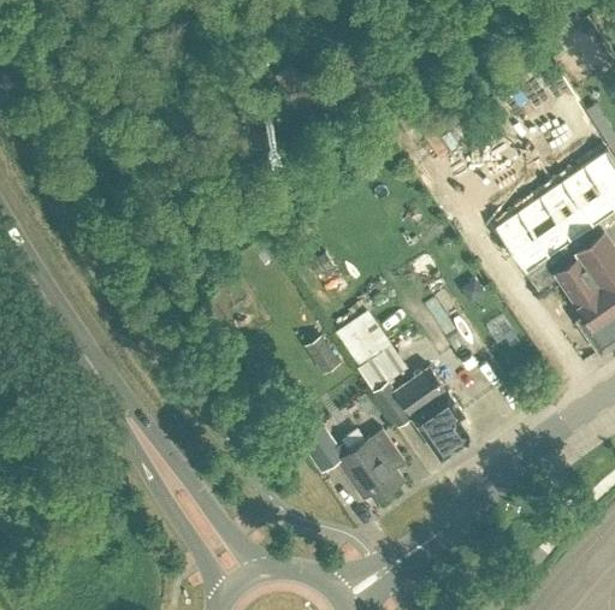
[(306,93),(291,69),(276,78),(291,102),(306,93)]
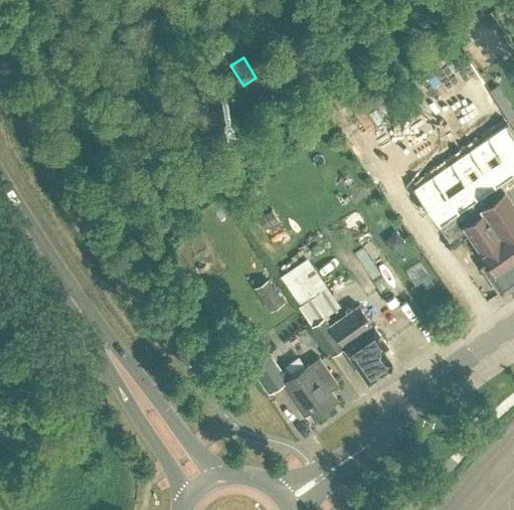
[(411,81),(384,102),(397,119),(423,100),(411,81)]
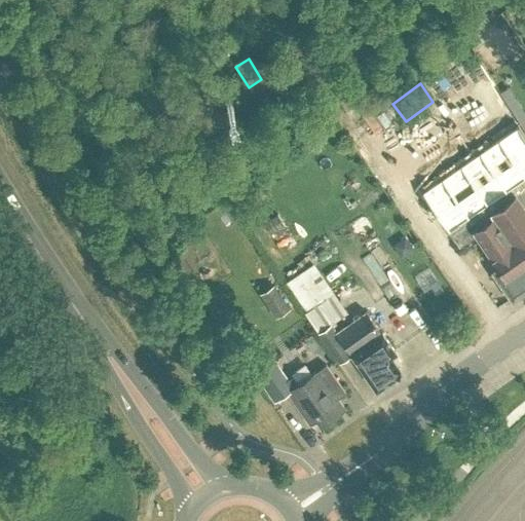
[(224,124),(201,91),(178,107),(200,141),(224,124)]
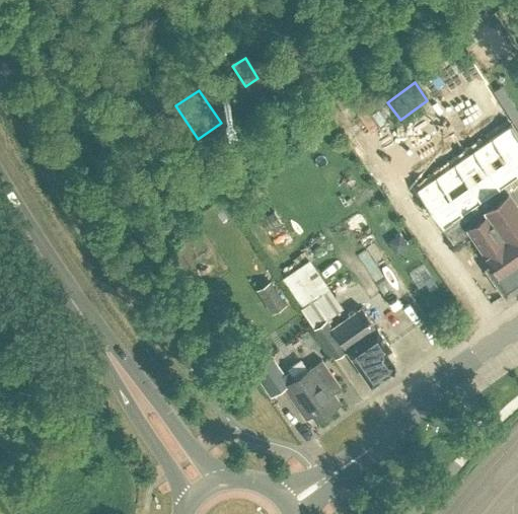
[(469,234),(486,259),(493,269),(488,273),(506,298),(517,289),(517,209),(516,207),(517,206),(517,136),(511,126),(416,192),(442,231),(443,231),(453,246),(469,234)]
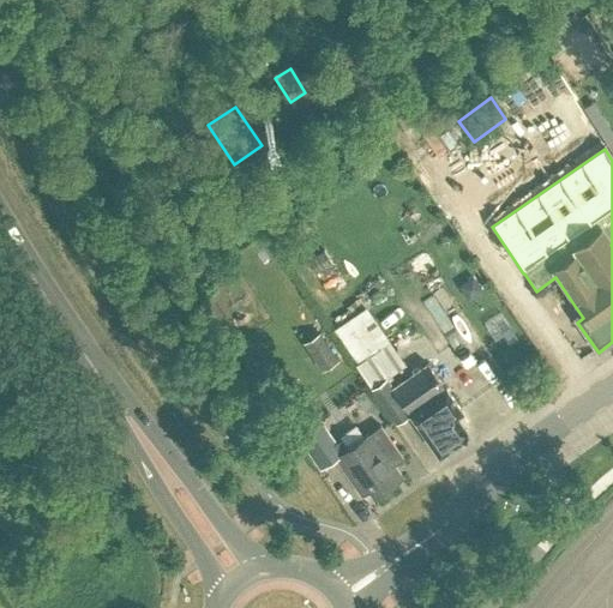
[(302,349),(319,379),(338,368),(322,338),(302,349)]
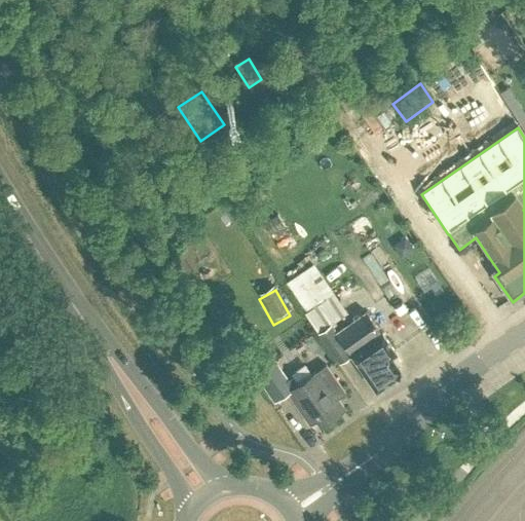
[(351,358),(377,394),(398,379),(401,372),(391,359),(397,356),(383,336),(381,338),(366,315),(337,336),(332,329),(348,318),(335,298),(306,319),(320,336),(340,366),(351,358)]
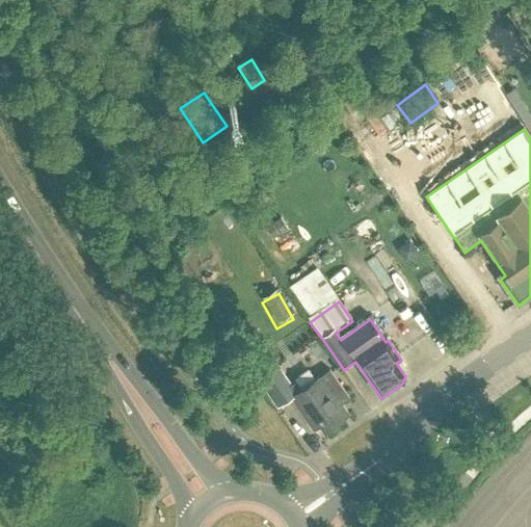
[(279,368),(259,381),(279,409),(291,400),(313,432),(320,428),(323,433),(343,421),(347,418),(348,417),(342,406),(344,405),(348,402),(350,401),(330,373),(316,383),(302,392),(296,384),(292,388),(279,368)]
